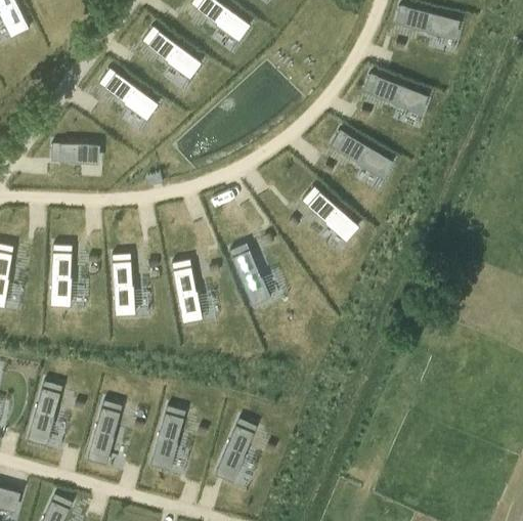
[(0,15),(10,36),(29,27),(14,0),(0,0),(0,15)]
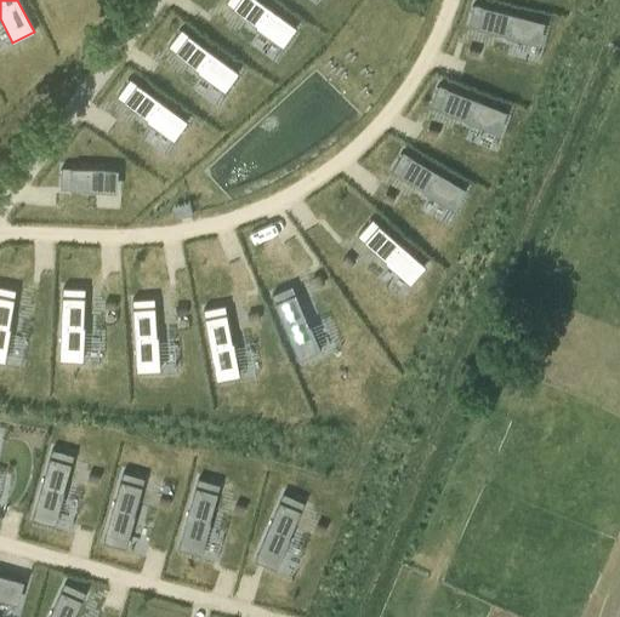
[(228,0),(225,6),(231,11),(255,28),(254,29),(280,47),(294,28),(255,0),(228,0)]
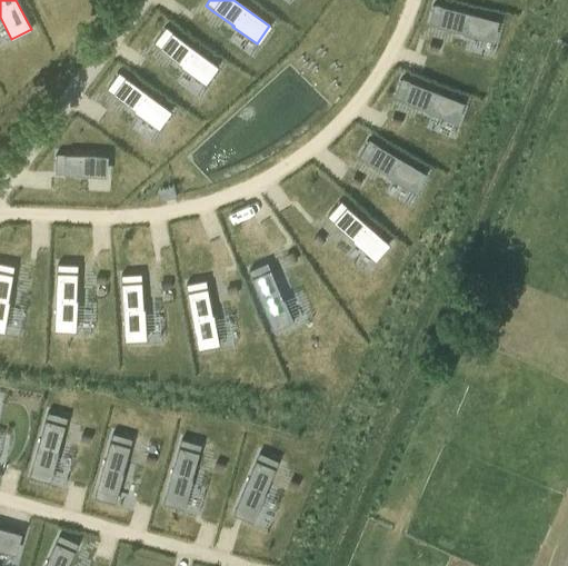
[(434,6),(428,26),(436,28),(462,35),(461,36),(490,43),(496,22),(441,8),(434,6)]
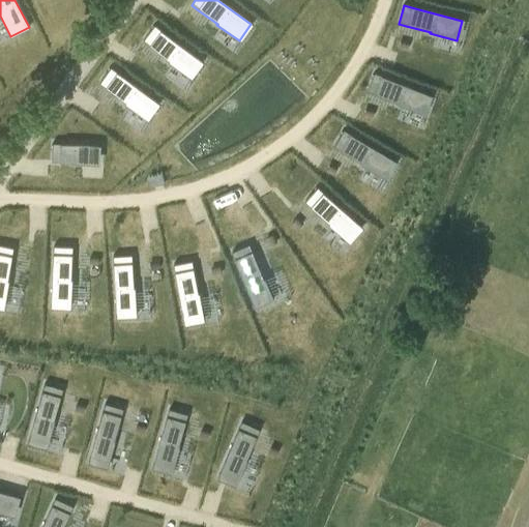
[(153,27),(142,42),(148,47),(168,62),(168,63),(189,79),(201,62),(159,31),(153,27)]
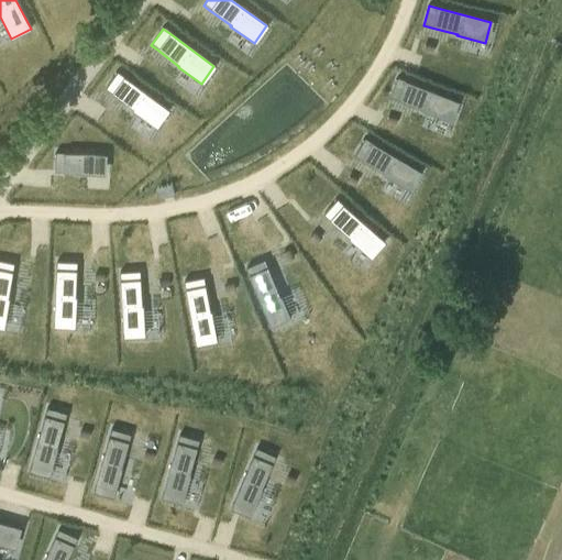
[(116,75),(105,91),(110,96),(132,111),(132,112),(155,128),(167,110),(122,79),(116,75)]
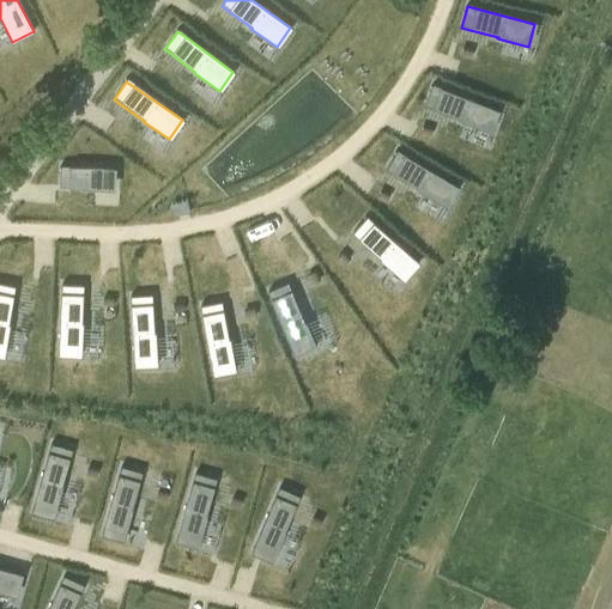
[(432,86),(425,107),(432,110),(460,121),(459,122),(489,133),(497,111),(441,89),(432,86)]
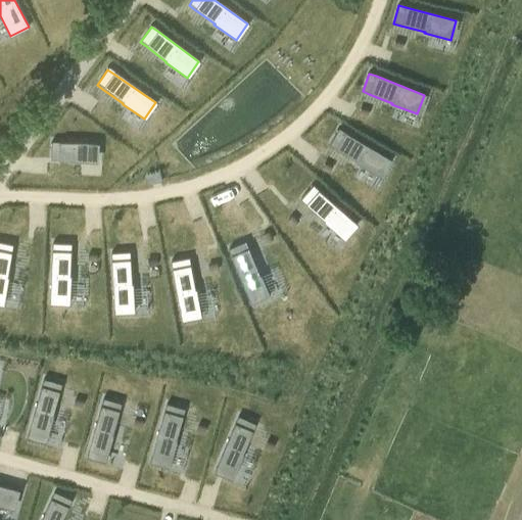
[(339,131),(329,147),(335,150),(357,163),(356,163),(379,178),(389,160),(345,134),(339,131)]
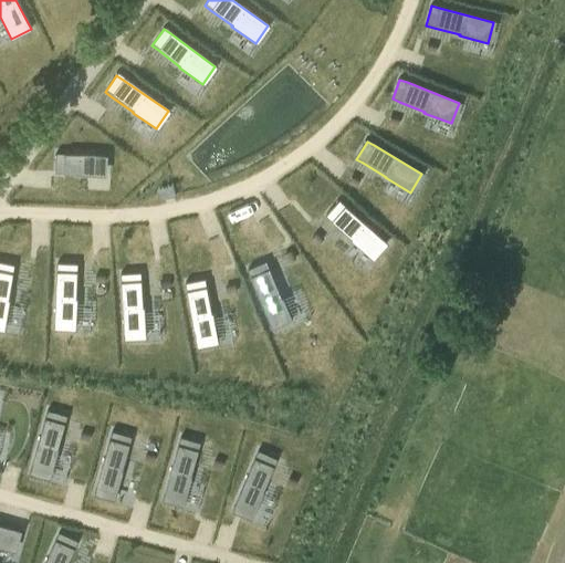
[(55,155),(54,176),(62,176),(96,177),(97,157),(63,156),(55,155)]
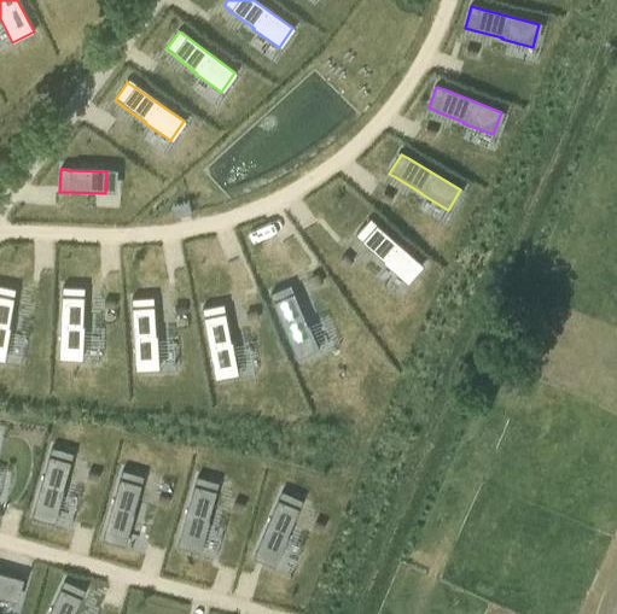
[(370,221),(355,238),(361,243),(383,262),(382,263),(406,284),(421,265),(376,226),(370,221)]
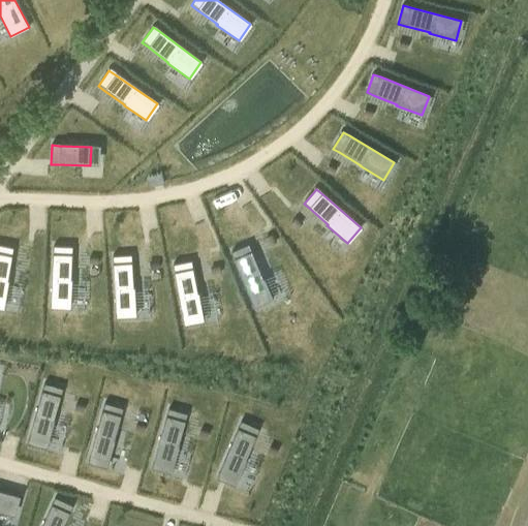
[(0,306),(4,308),(9,280),(7,280),(11,256),(12,249),(0,246),(0,306)]
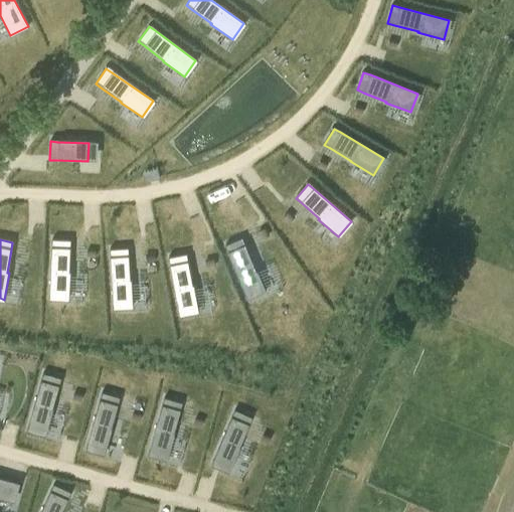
[(51,247),(49,298),(69,299),(70,272),(68,272),(69,248),(70,241),(52,240),(51,247)]
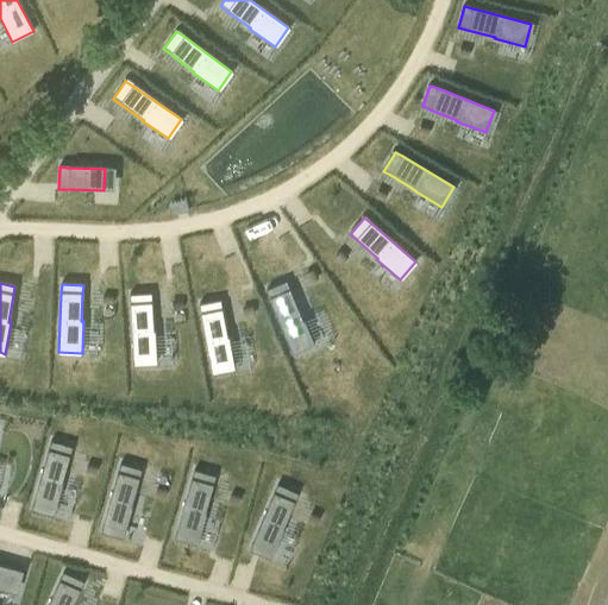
[(286,284),(265,292),(269,300),(293,355),(314,346),(304,322),(302,323),(289,291),(286,284)]
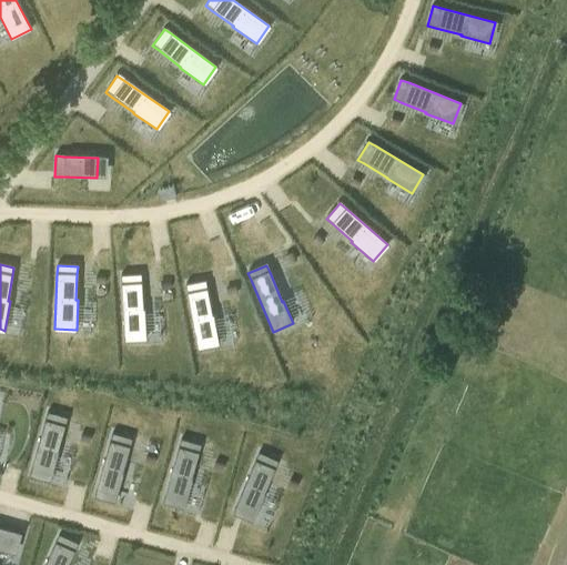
[(141,275),(120,276),(121,284),(124,340),(147,339),(144,309),(142,309),(141,283),(141,275)]
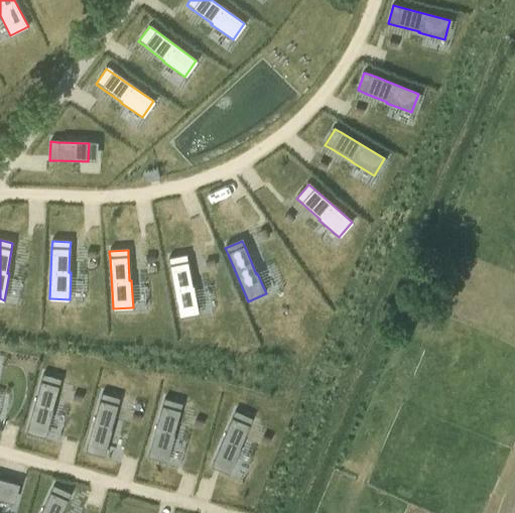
[(186,256),(169,259),(170,266),(179,315),(199,311),(194,285),(192,285),(188,262),(186,256)]
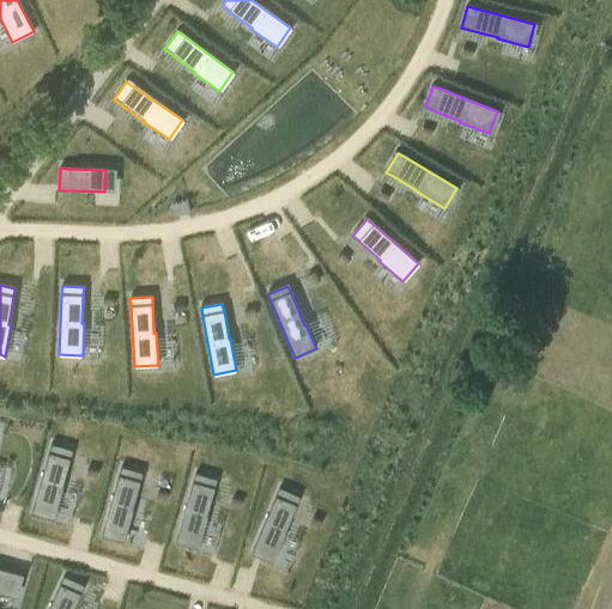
[(48,454),(32,511),(55,518),(64,488),(62,488),(70,460),(72,452),(50,446),(48,454)]
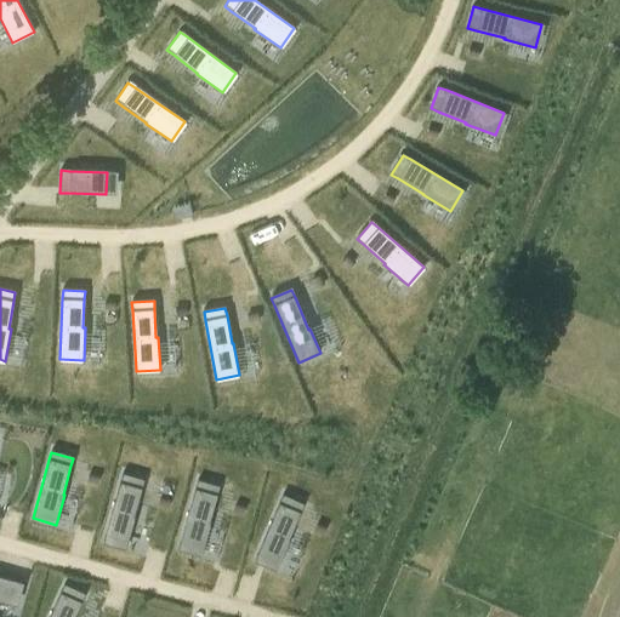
[(120,483),(103,541),(126,548),(135,519),(134,518),(142,490),(144,481),(123,475),(120,483)]
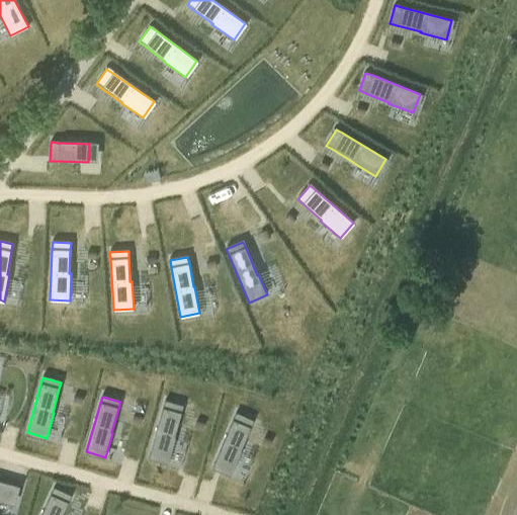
[(162,409),(149,457),(168,463),(175,438),(174,438),(180,414),(182,408),(164,403),(162,409)]
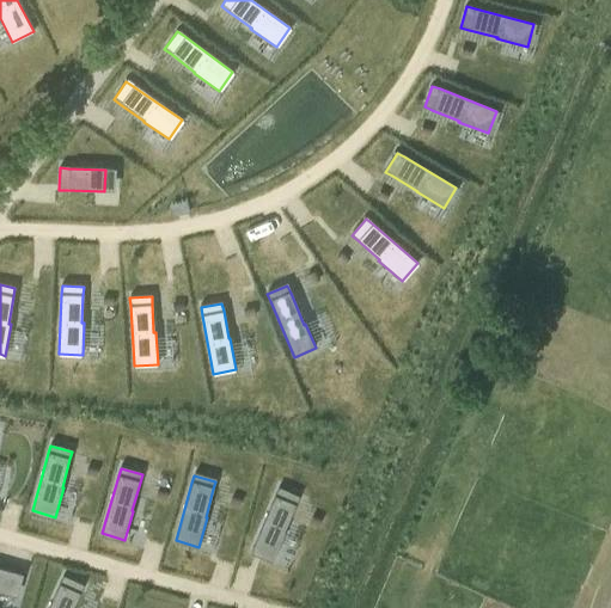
[(275,497),(251,552),(273,560),(285,533),(283,533),(295,505),(299,498),(279,489),(275,497)]
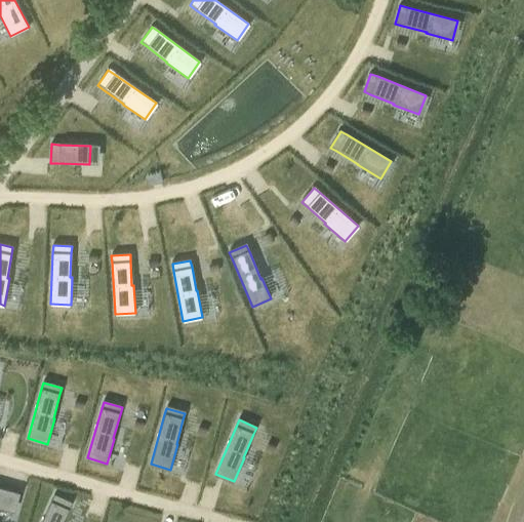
[(0,509),(11,513),(17,493),(0,488),(0,509)]
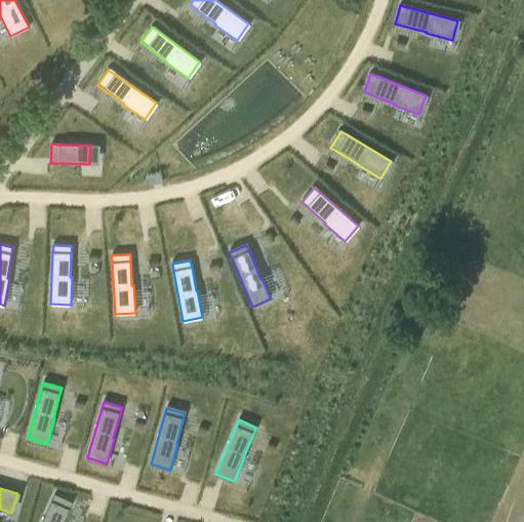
[(51,503),(42,521),(64,521),(69,510),(72,504),(54,495),(51,503)]
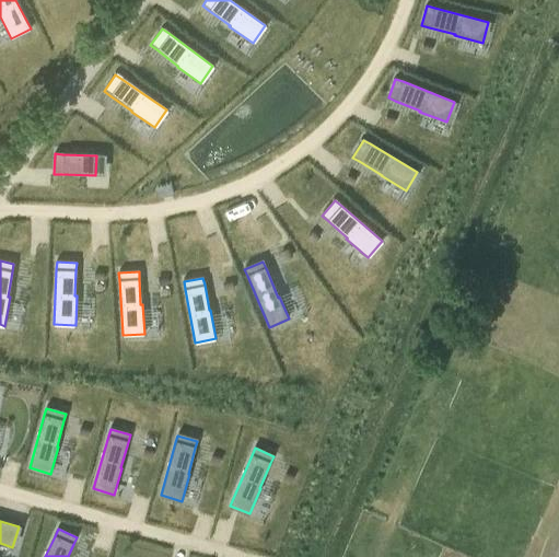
All buildings are outlined.
